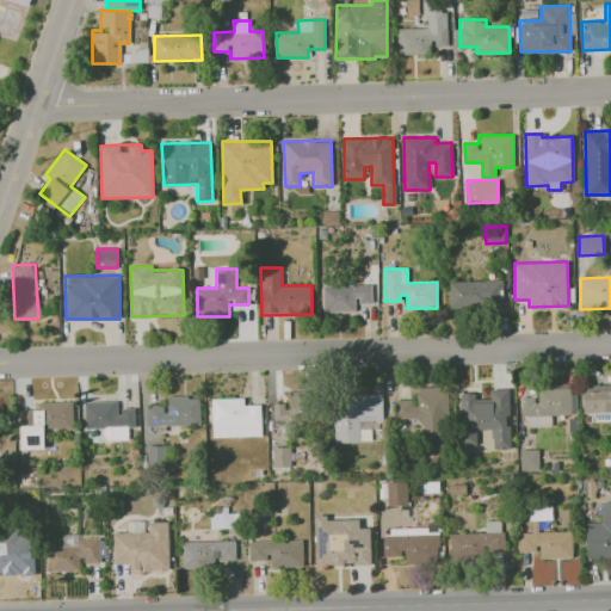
[(449,282),(449,307),(504,306),(503,281),(449,282)]
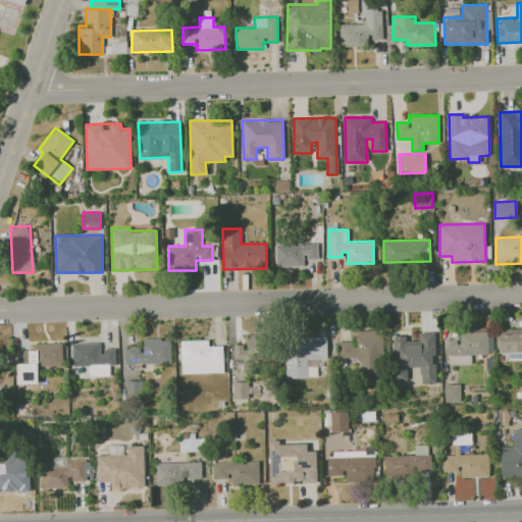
[(305,266),(305,259),(317,259),(318,244),(276,244),(275,266),(305,266)]
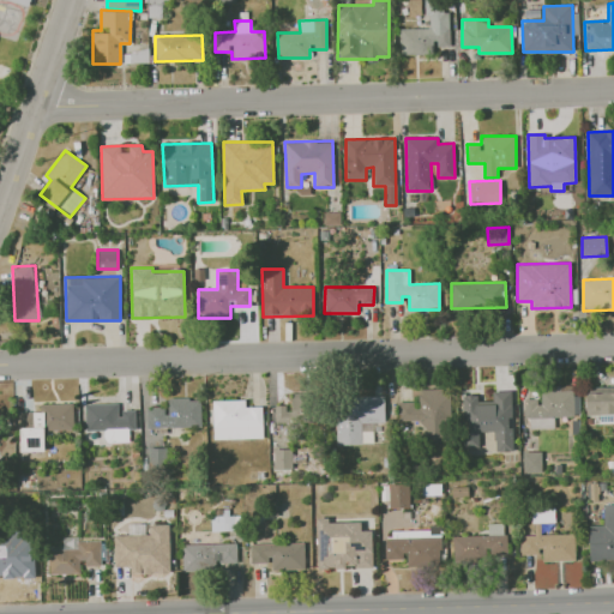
[(579,416),(579,396),(573,396),(573,387),(540,386),(540,399),(525,398),(525,429),(554,429),(554,416),(579,416)]
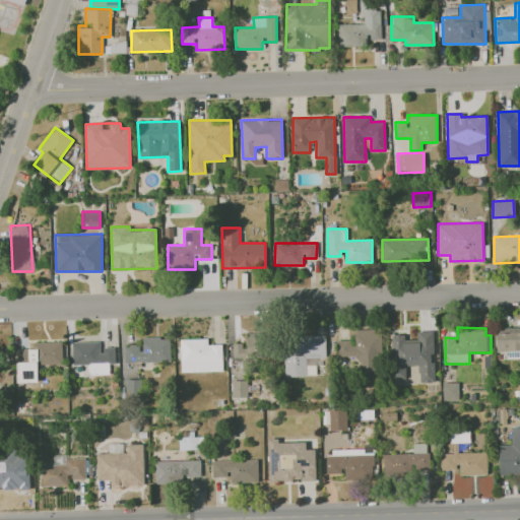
[(497,351),(519,350),(519,327),(497,328),(497,351)]
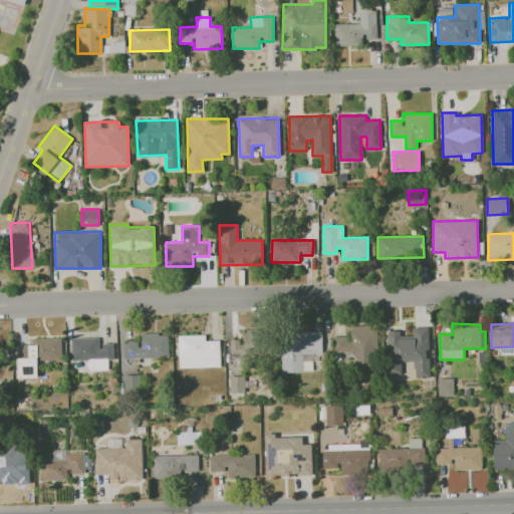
[(333,352),(353,352),(353,369),(376,368),(375,325),(349,325),(349,336),(332,336),(333,352)]
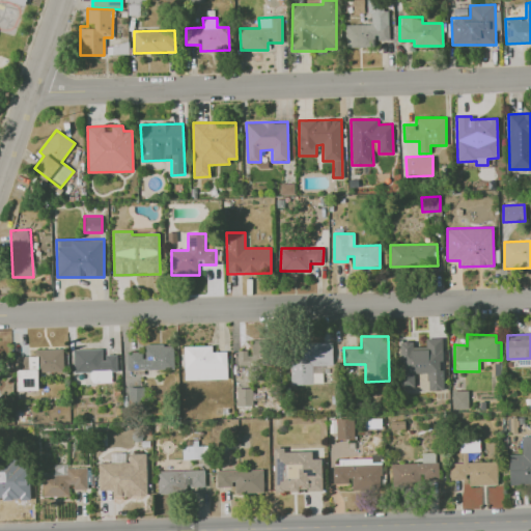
[(442,338),(425,338),(425,346),(413,347),(413,342),(399,342),(400,387),(414,386),(414,373),(427,373),(427,391),(444,390),(442,338)]
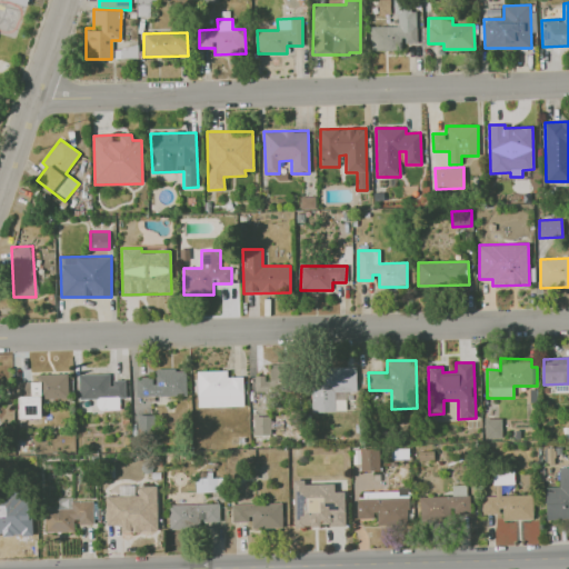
[(270,378),(255,377),(255,392),(291,393),(292,365),(270,363),(270,378)]
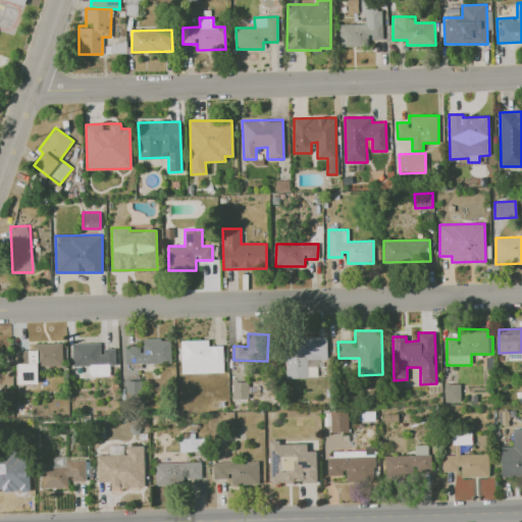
[(326,336),(285,337),(286,378),(308,378),(307,360),(327,360),(326,336)]
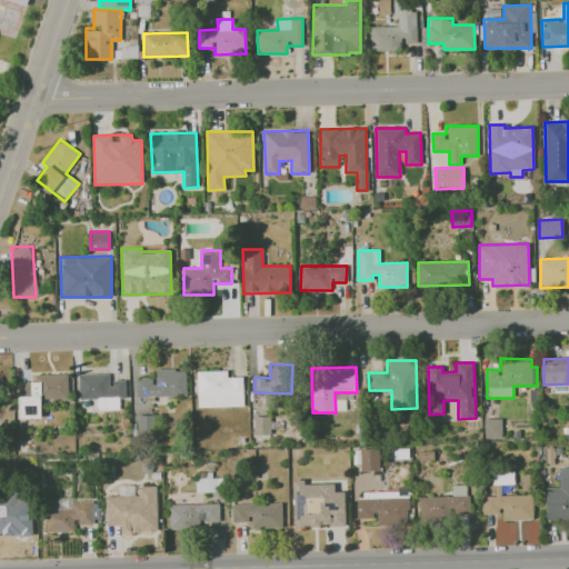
[(187,396),(186,369),(155,369),(155,377),(136,378),(136,397),(187,396)]
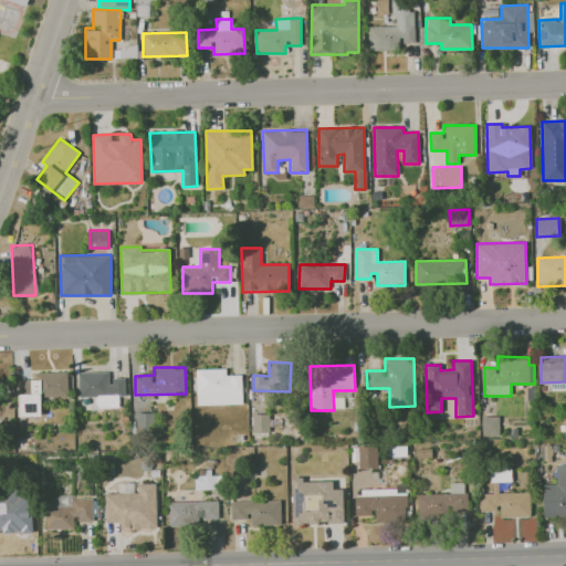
[(242,404),(241,375),(231,375),(231,368),(196,369),(197,405),(242,404)]
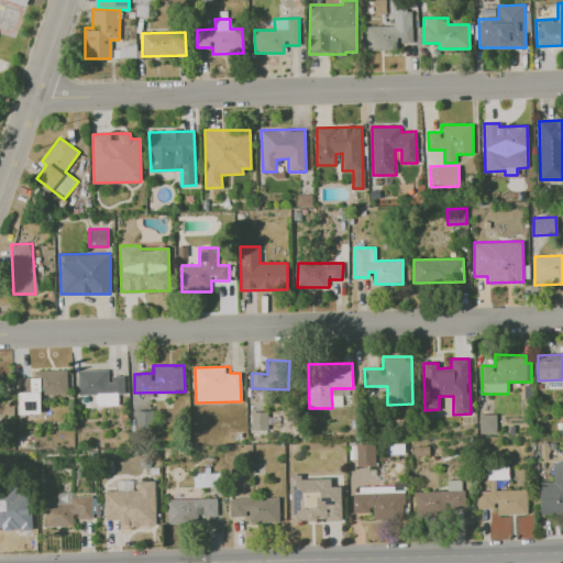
[(41,414),(40,395),(67,394),(67,370),(37,371),(37,377),(18,378),(19,414),(41,414)]
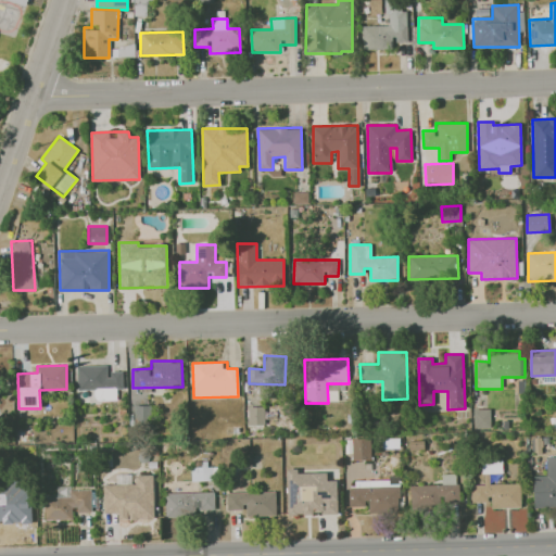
[(77,390),(93,390),(93,401),(116,400),(116,389),(123,389),(122,371),(108,371),(108,365),(77,366),(77,390)]
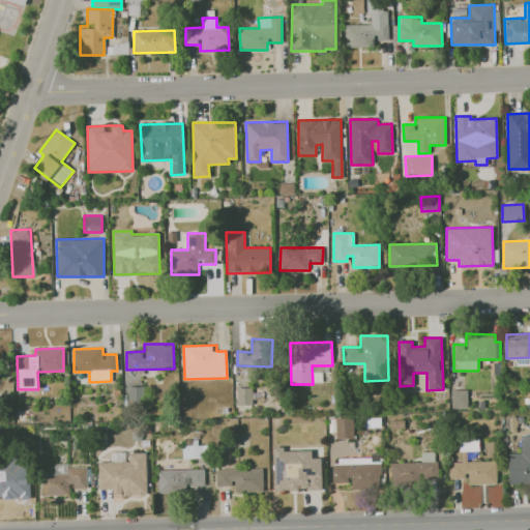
[(143,387),(128,386),(127,403),(143,403),(143,387)]
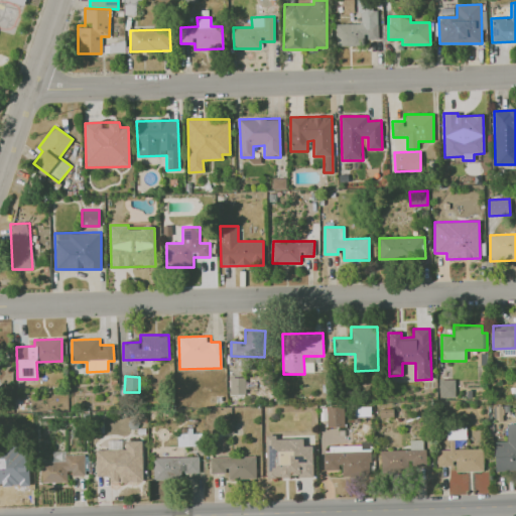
[(245,378),(230,378),(231,394),(246,394),(245,378)]
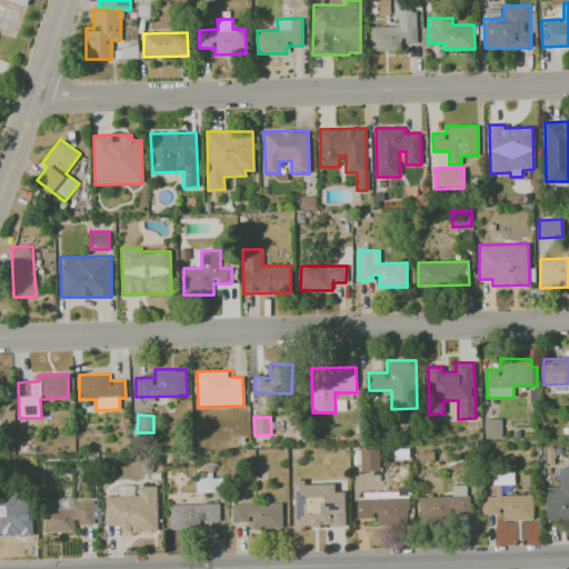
[(501,418),(483,419),(485,438),(501,438),(501,418)]
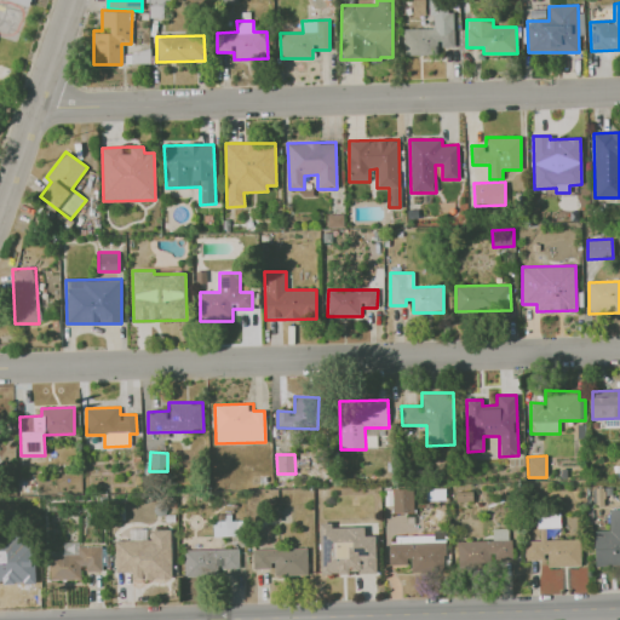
[(413,488),(392,489),(392,514),(414,512),(413,488)]
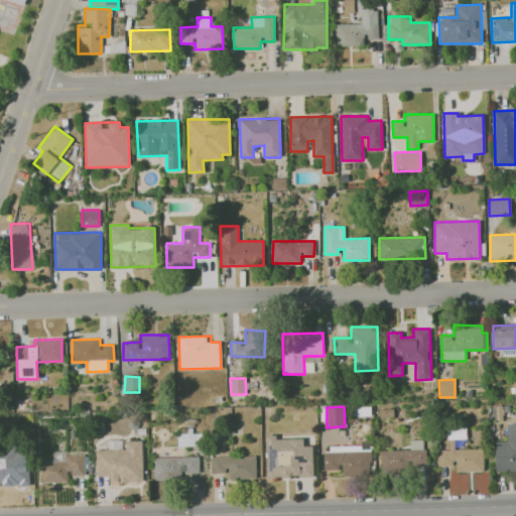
[(496,472),(515,471),(515,423),(506,424),(507,441),(494,442),(496,472)]
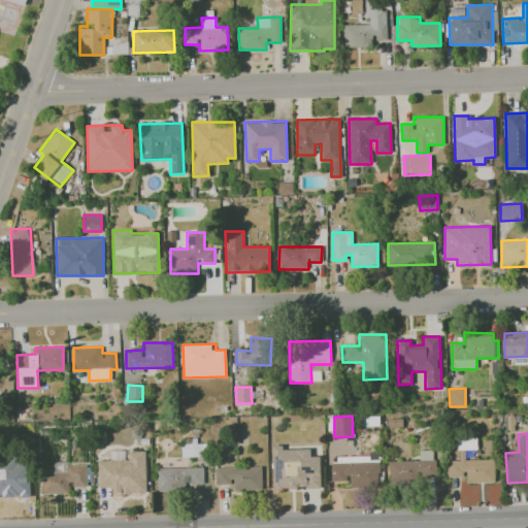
[(196,437),(182,438),(183,457),(206,456),(206,443),(196,443),(196,437)]
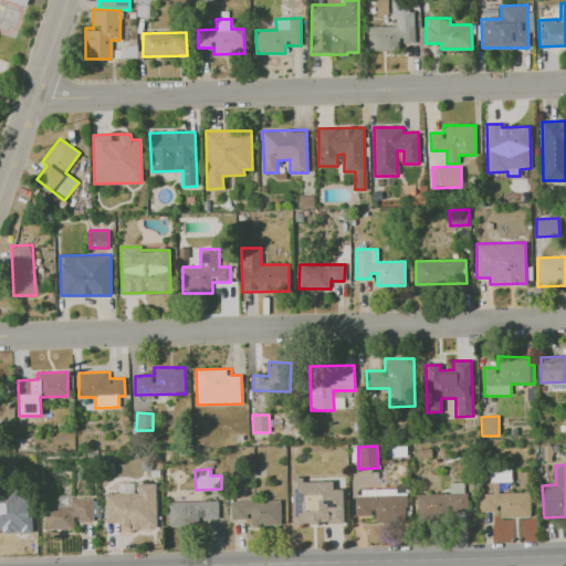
[(530,492),(499,493),(499,482),(511,482),(511,469),(491,469),(492,493),(480,493),(480,511),(499,511),(499,517),(530,516),(530,492)]
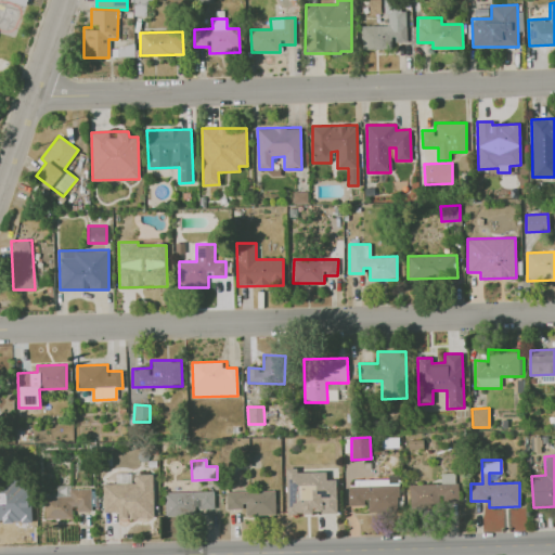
[(326,472),(296,473),(296,468),(287,468),(288,514),(337,513),(336,479),(326,479),(326,472)]
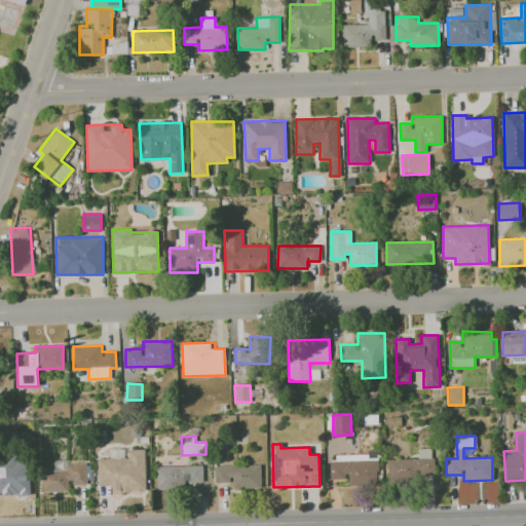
[(434,475),(433,448),(417,449),(418,458),(387,459),(388,482),(416,481),(416,476),(434,475)]
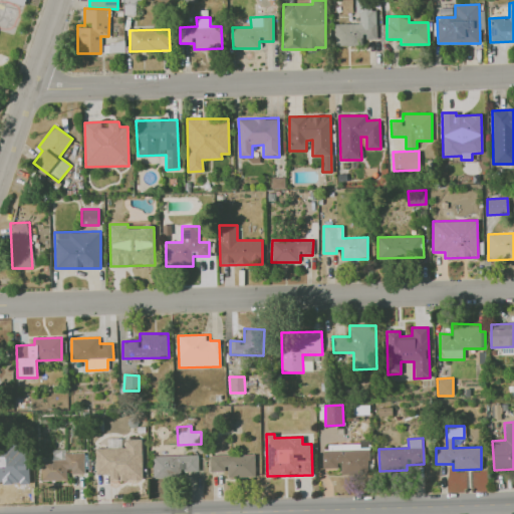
[(125,448),(95,448),(95,474),(108,474),(108,481),(143,480),(142,439),(124,439),(125,448)]
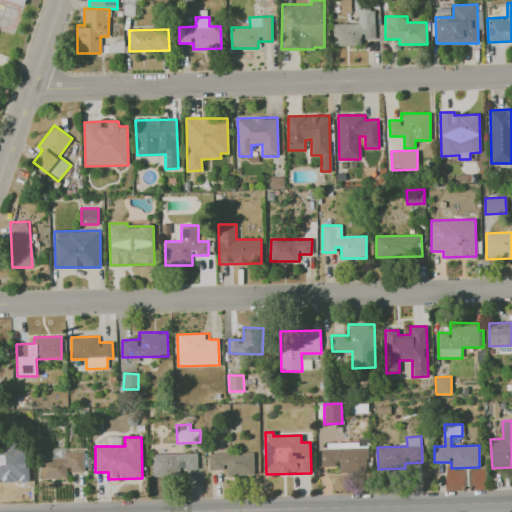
[(321,442),(321,466),(338,466),(338,471),(368,471),(367,442),(321,442)]
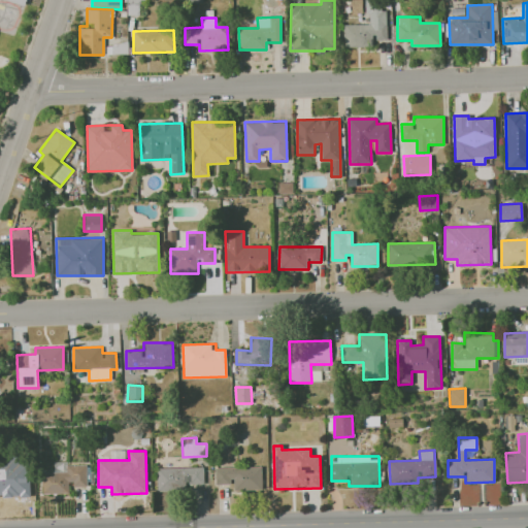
[(68,493),(68,486),(87,486),(86,464),(65,465),(65,471),(41,472),(42,494),(68,493)]
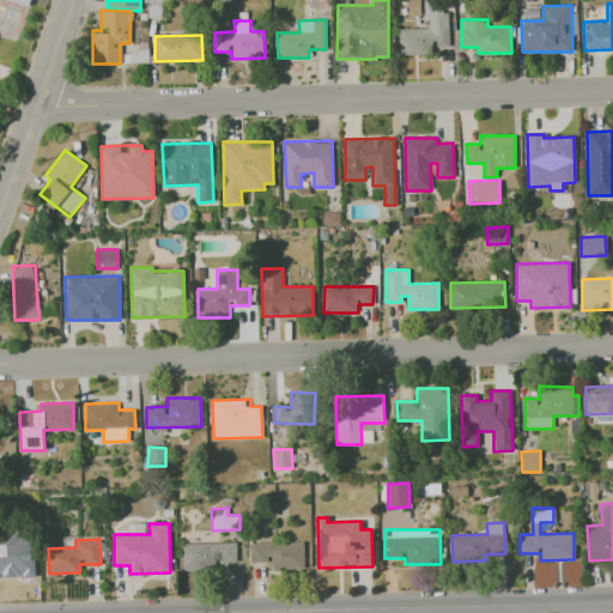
[(249,544),(250,563),(269,562),(269,570),(304,569),(303,541),(249,544)]
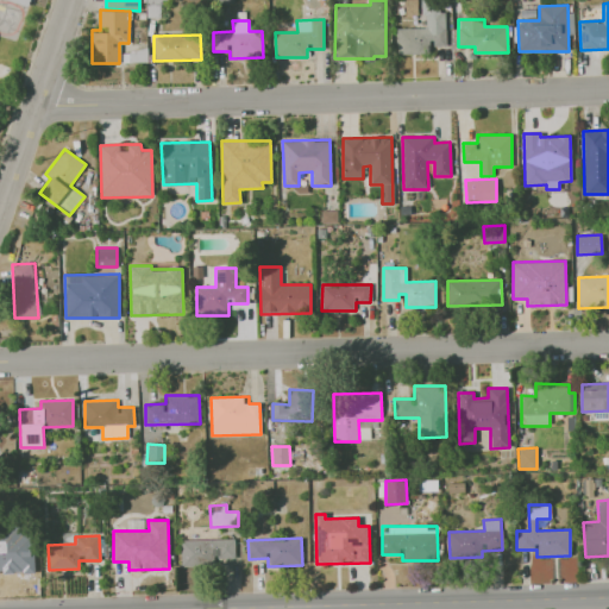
[(234,539),(181,540),(181,564),(236,563),(234,539)]
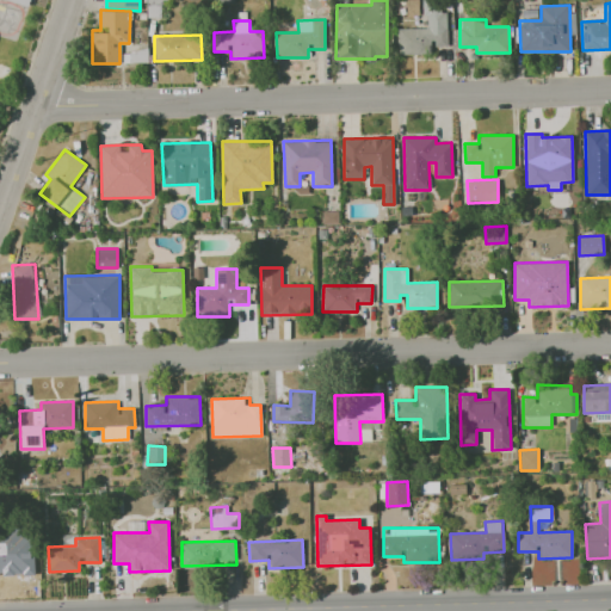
[(0,576),(35,575),(34,549),(0,549),(0,568),(0,576)]
